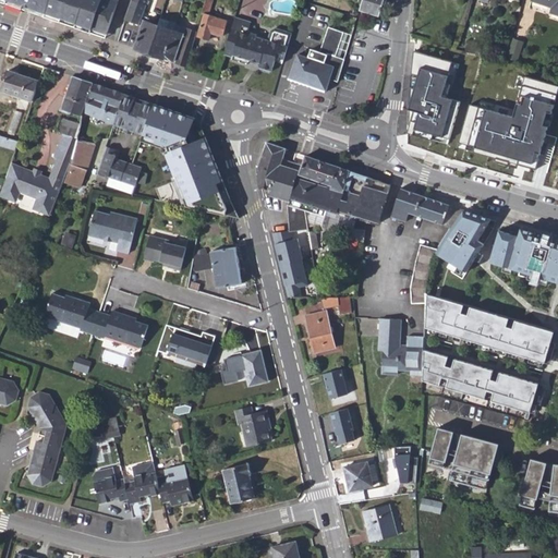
[(21,9),(23,5),(7,0),(5,3),(21,9)]
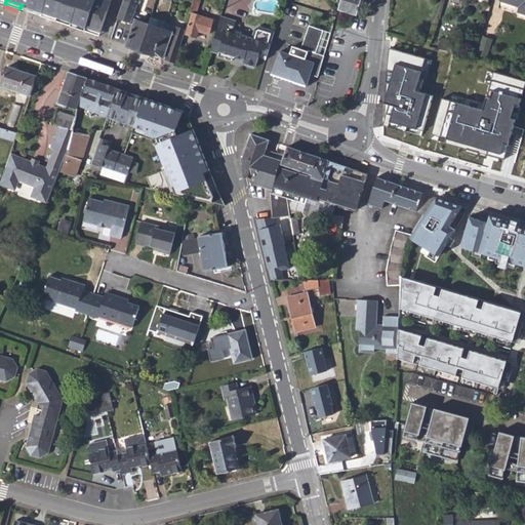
[(6,0),(22,5),(29,7),(47,14),(57,17),(72,23),(86,28),(101,33),(111,0),(6,0)]
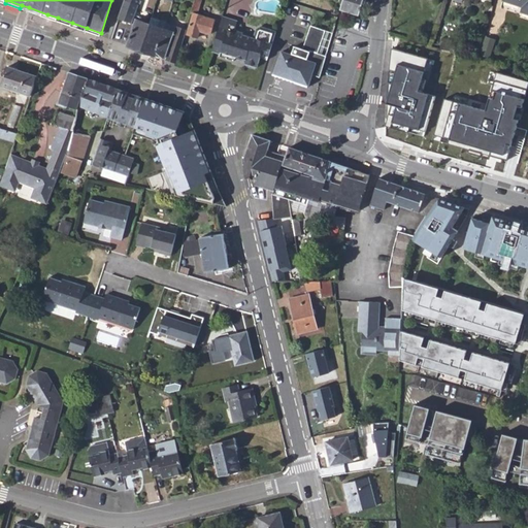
[(133,24),(142,0),(124,0),(119,19),(133,24)]
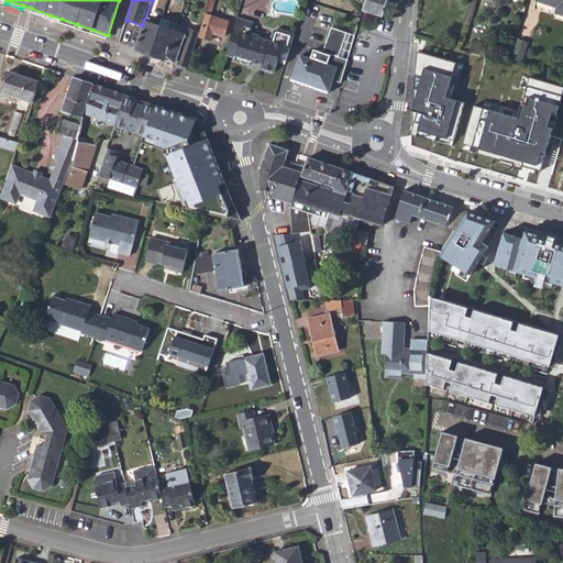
[(206,14),(198,36),(211,40),(213,33),(224,36),(229,21),(210,15),(214,0),(207,0),(203,14),(206,14)]
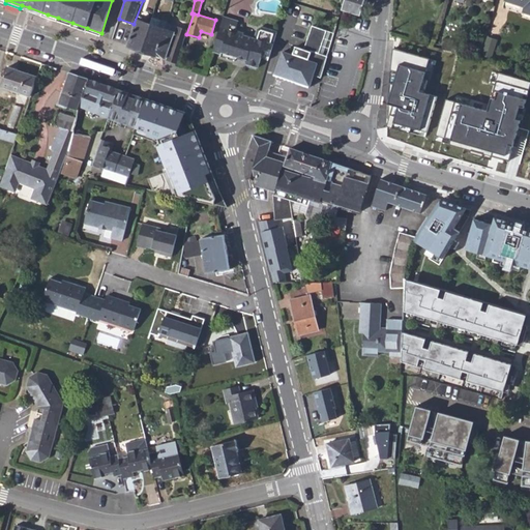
[(360,16),(364,0),(344,0),(342,9),(360,16)]
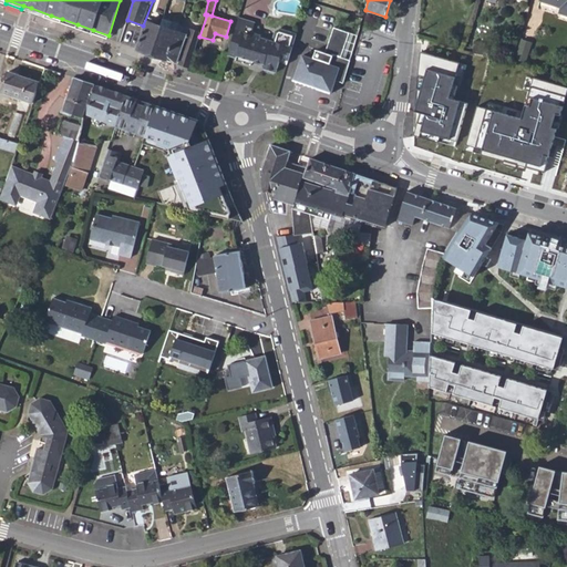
[(562,8),(559,13),(566,14),(566,0),(539,0),(539,1),(562,8)]
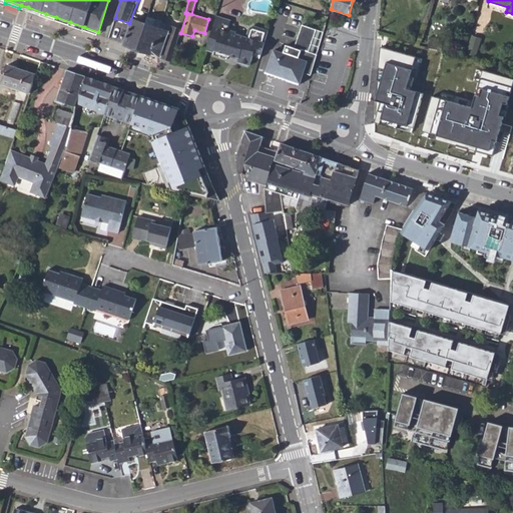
[(45,17),(46,14),(28,7),(27,11),(45,17)]
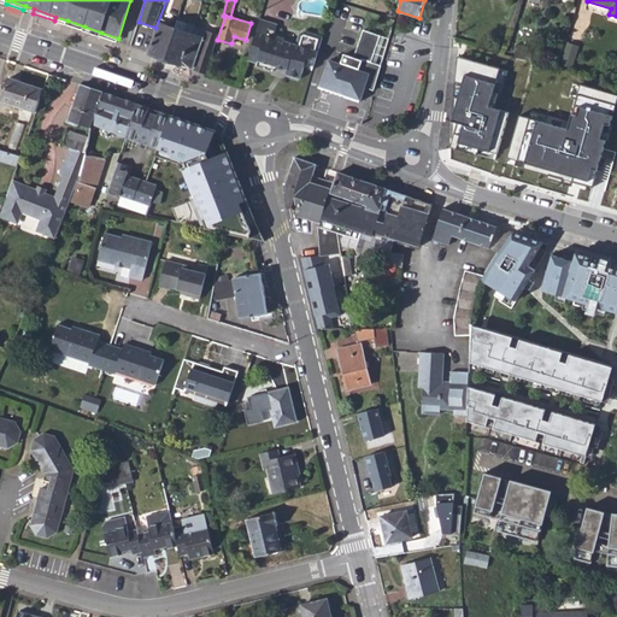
[(258,64),(265,66),(264,69),(274,71),(278,66),(287,69),(289,76),(299,78),(301,68),(303,65),(309,62),(315,64),(321,42),(317,41),(315,37),(305,34),(301,36),(298,47),(277,40),(274,34),(275,31),(270,30),(271,23),(260,19),(248,60),(258,64)]
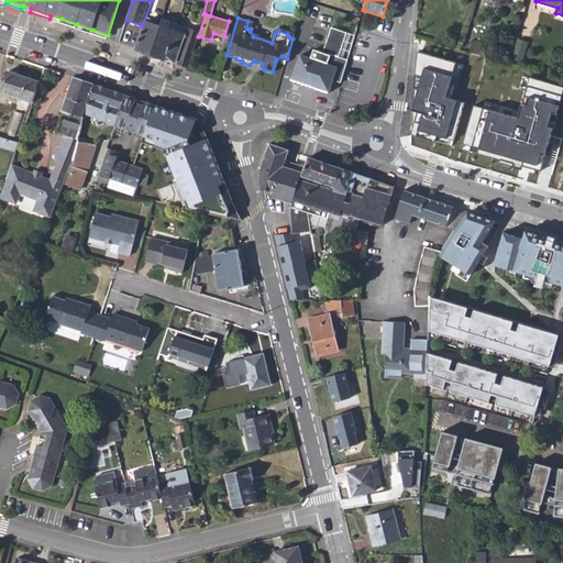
[(75,28),(77,24),(62,19),(59,23),(75,28)]
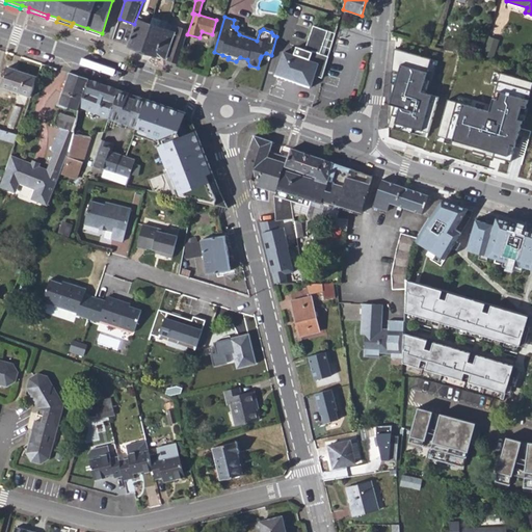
[(153,25),(159,27),(161,20),(154,18),(152,24),(153,25)]
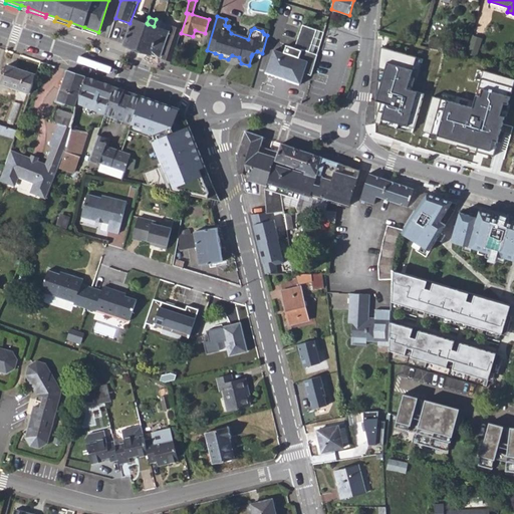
[(131,48),(139,51),(148,24),(147,23),(139,21),(135,19),(124,46),(131,48)]
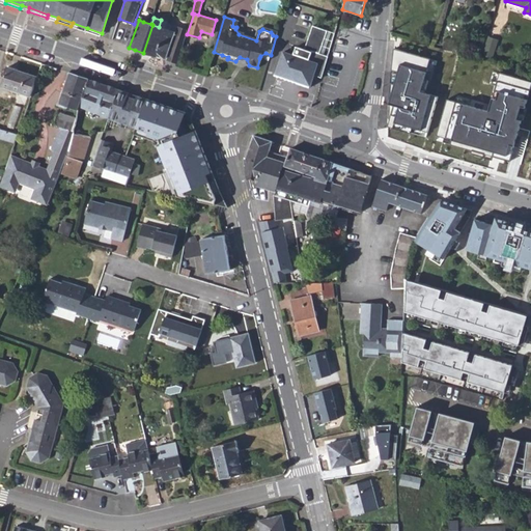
[(158,57),(158,56),(166,29),(167,23),(168,22),(161,20),(159,27),(152,25),(143,53),(158,57)]
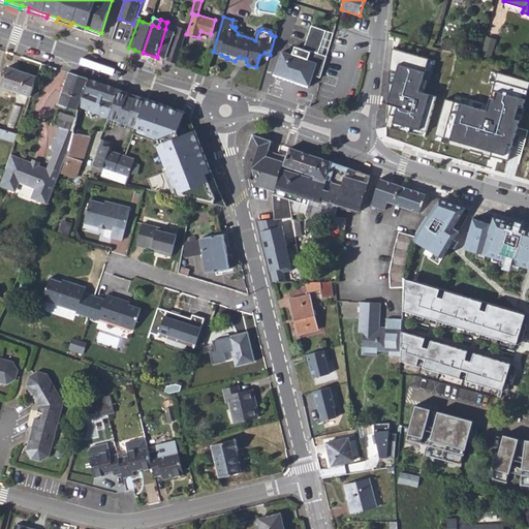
[(86,31),(87,28),(72,23),(70,26),(86,31)]
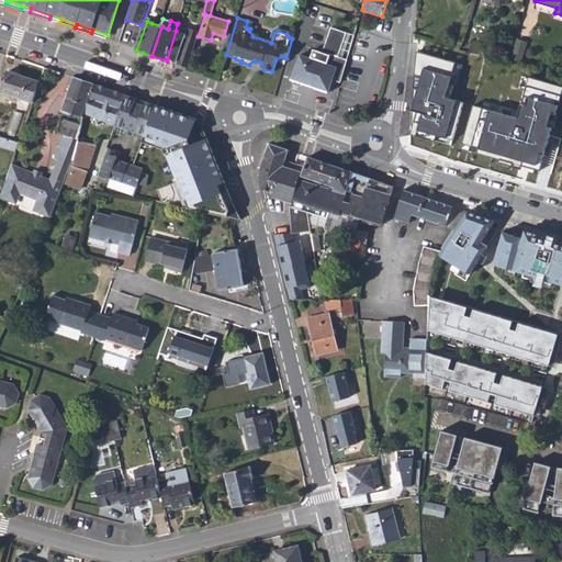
[(186,34),(188,29),(177,24),(176,31),(186,34)]
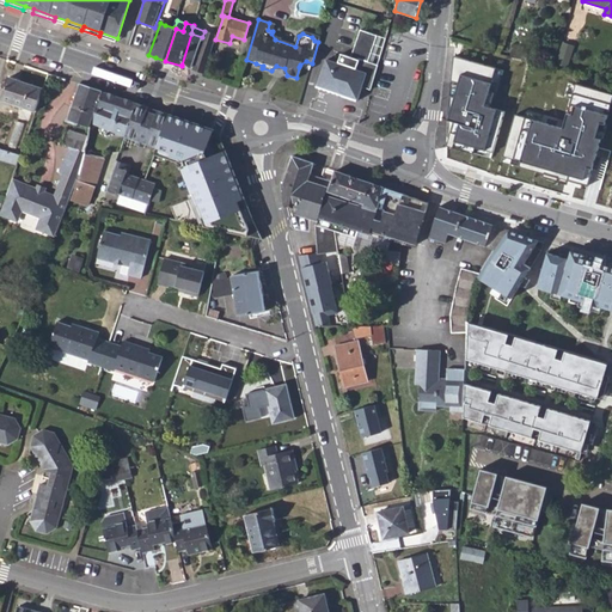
[(190,67),(189,69),(204,74),(215,35),(204,31),(202,37),(191,34),(182,65),(190,67)]
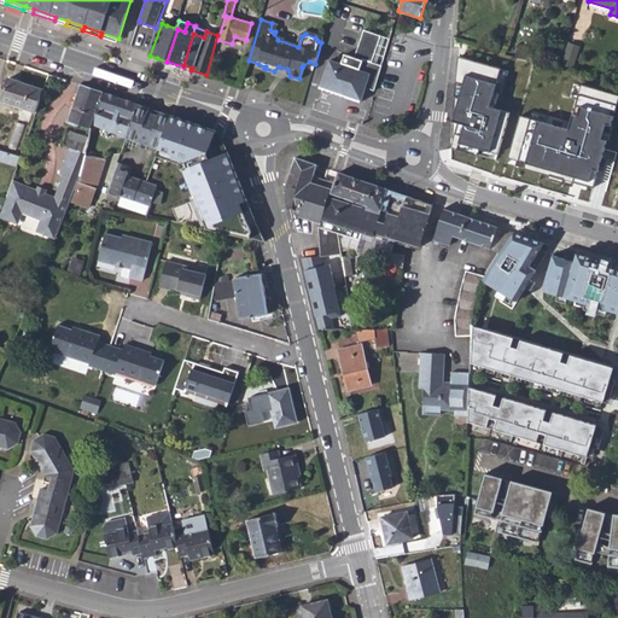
[(116,42),(117,42),(118,39),(101,33),(100,36),(116,42)]
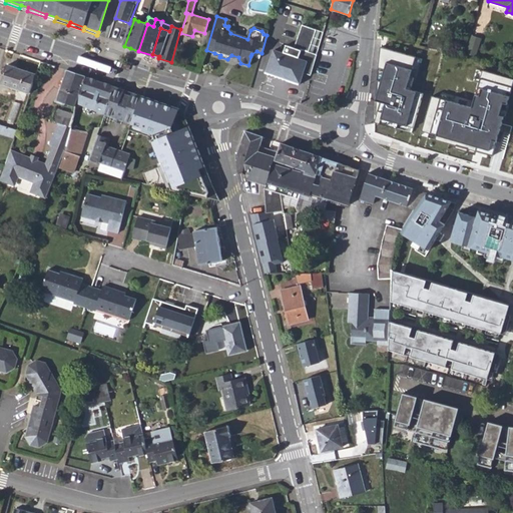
[(478,46),(484,29),(475,27),(470,44),(478,46)]
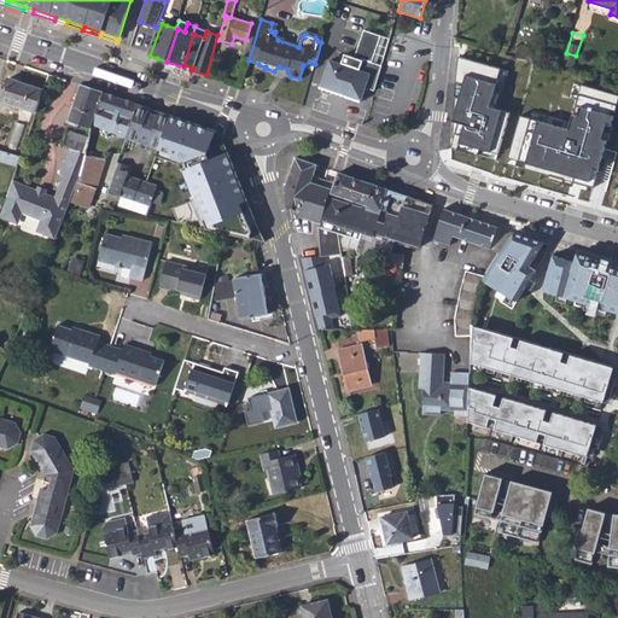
[(501,140),(513,103),(505,100),(506,97),(495,94),(503,59),(461,48),(456,70),(466,71),(455,106),(468,108),(462,128),(501,140)]
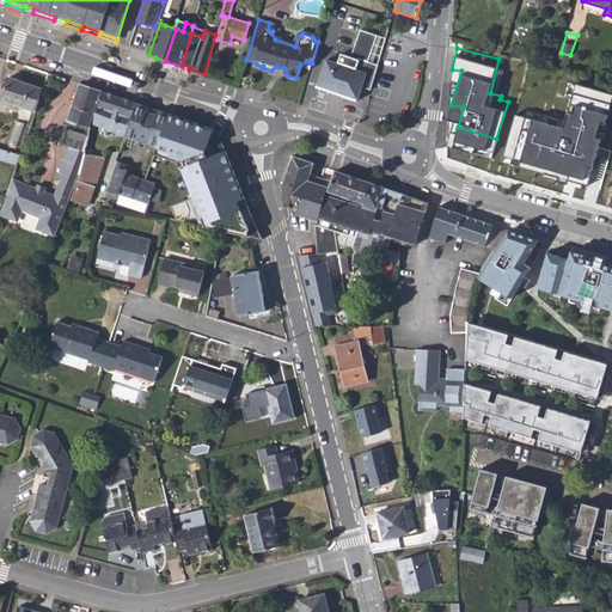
[(527,74),(530,57),(512,55),(508,71),(527,74)]
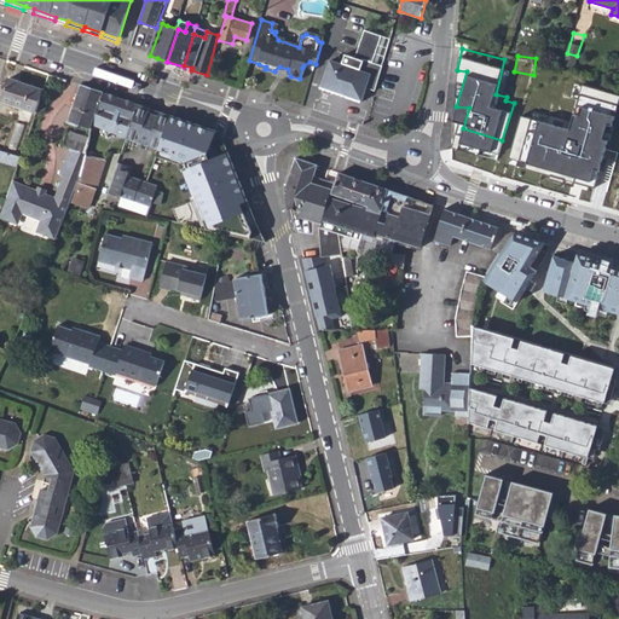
[(352,97),(362,100),(365,88),(375,91),(382,67),(364,59),(360,70),(331,61),(322,86),(336,91),(352,97)]
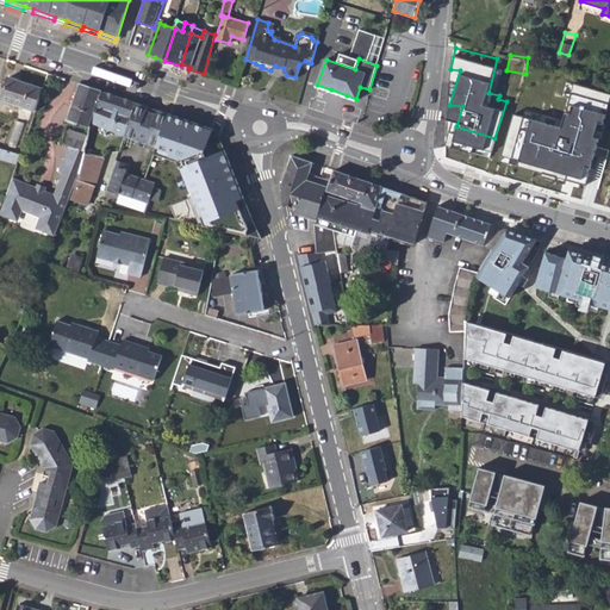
[(535,104),(524,145),(593,162),(609,103),(609,82),(573,72),(565,112),(535,104)]
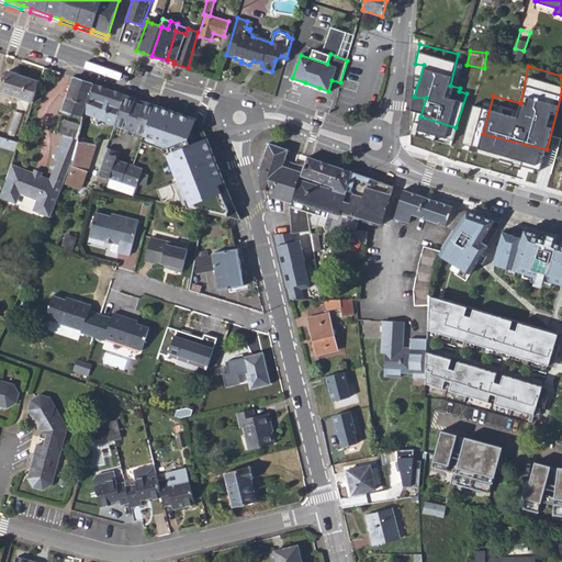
[(32,102),(38,81),(8,70),(0,91),(32,102)]
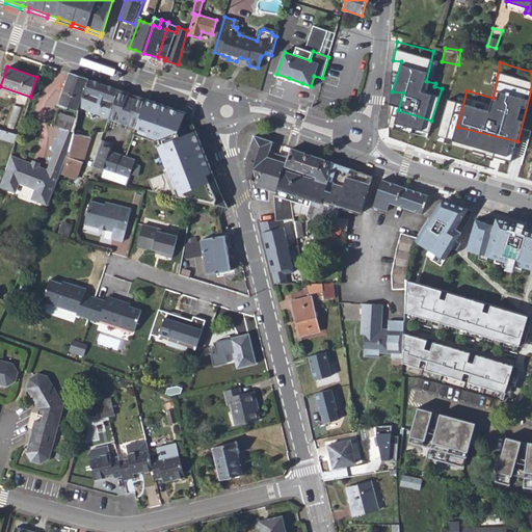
[(59,104),(78,110),(79,106),(88,79),(70,73),(59,104)]
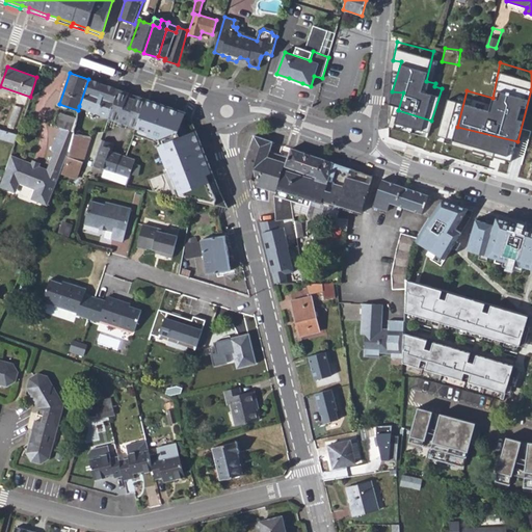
[(79,106),(109,118),(120,89),(88,79),(79,106)]
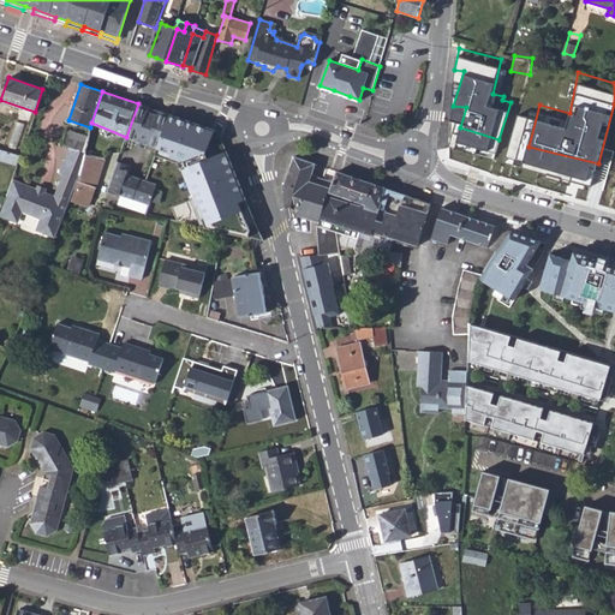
[(126,137),(138,141),(139,137),(148,141),(147,144),(157,149),(163,133),(169,115),(159,111),(153,126),(143,124),(149,108),(138,103),(126,137)]
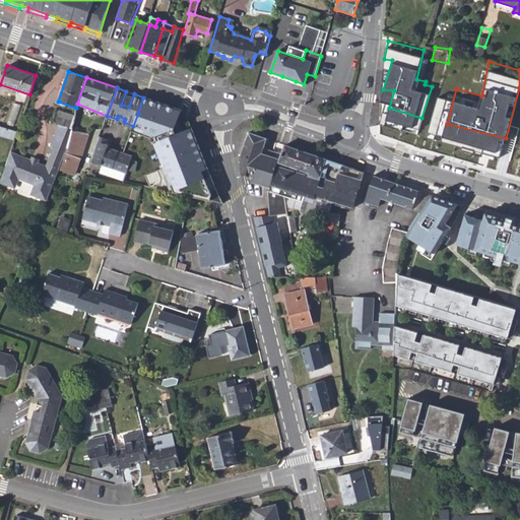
[(126,91),(121,105),(129,107),(134,93),(126,91)]
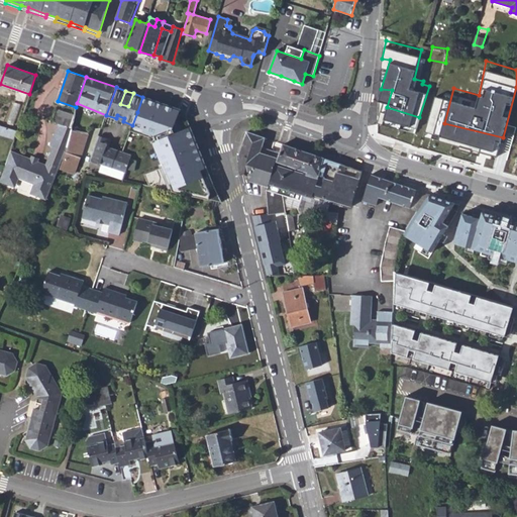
[(173,134),(171,129),(176,116),(179,109),(142,97),(137,112),(132,125),(154,134),(156,141),(173,134)]
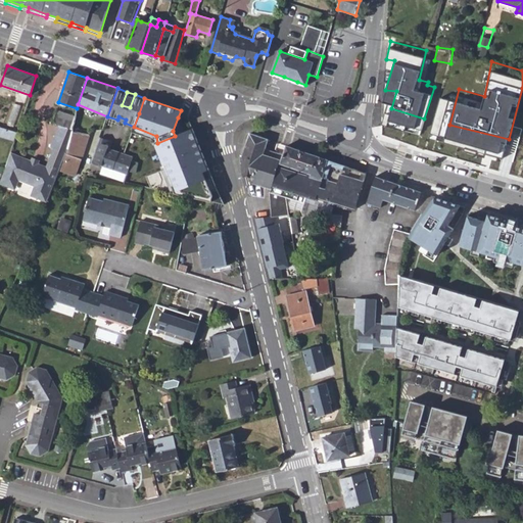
[(62,151),(65,152),(69,141),(74,128),(76,117),(57,110),(53,123),(59,126),(52,147),(54,148),(62,151)]
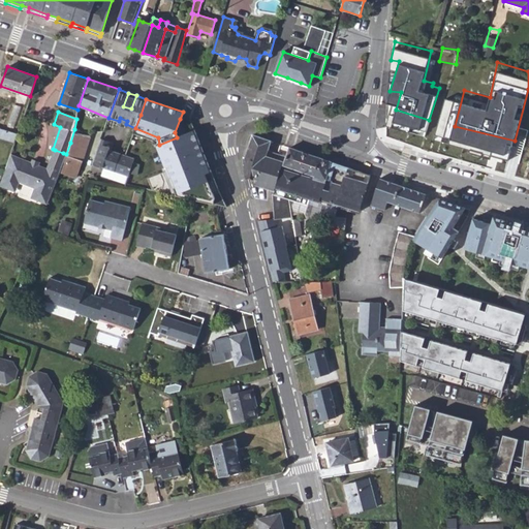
[(119,121),(118,125),(125,127),(126,124),(127,121),(120,118),(119,121)]
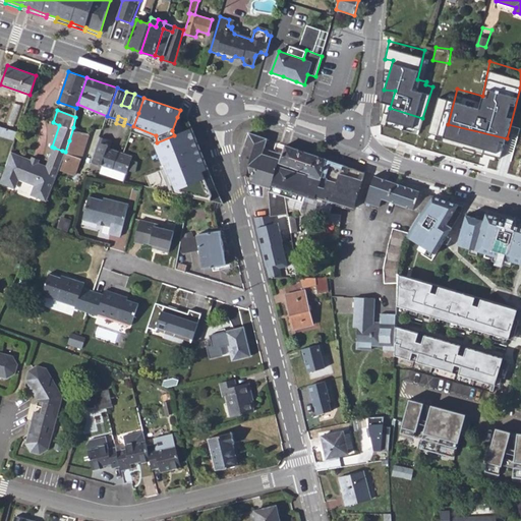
[(69,140),(77,143),(85,147),(90,133),(73,127),(69,140)]
